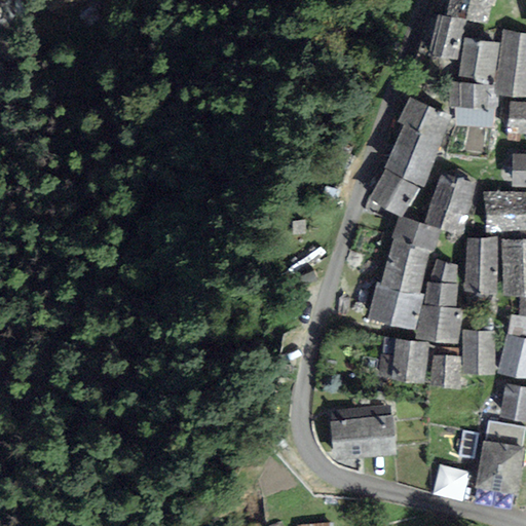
[(495,0),(449,0),(446,13),(433,10),(422,52),(456,61),(466,19),(490,25),(495,0)]
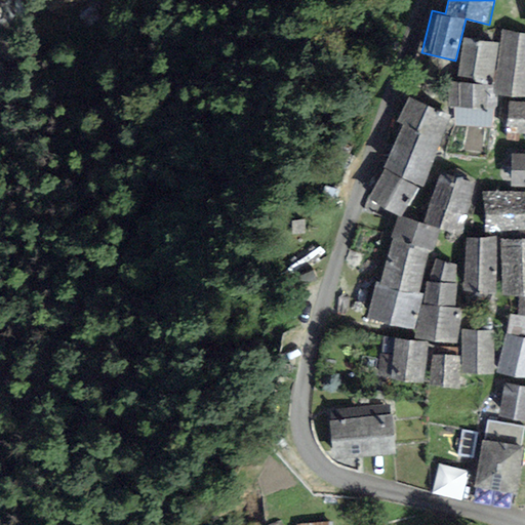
[(524,35),(501,33),(495,90),(524,93),(524,35)]
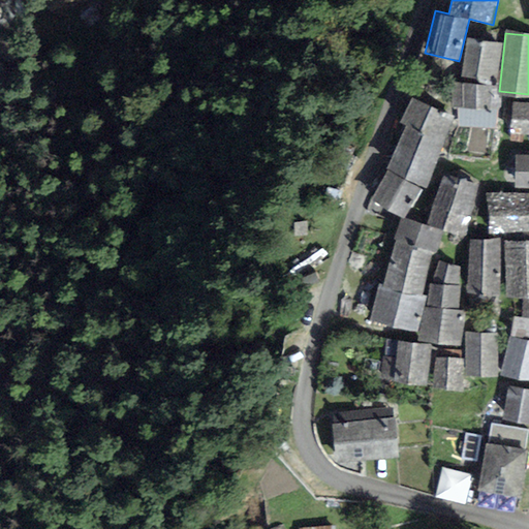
[(501,40),(467,35),(461,73),(496,79),(501,40)]
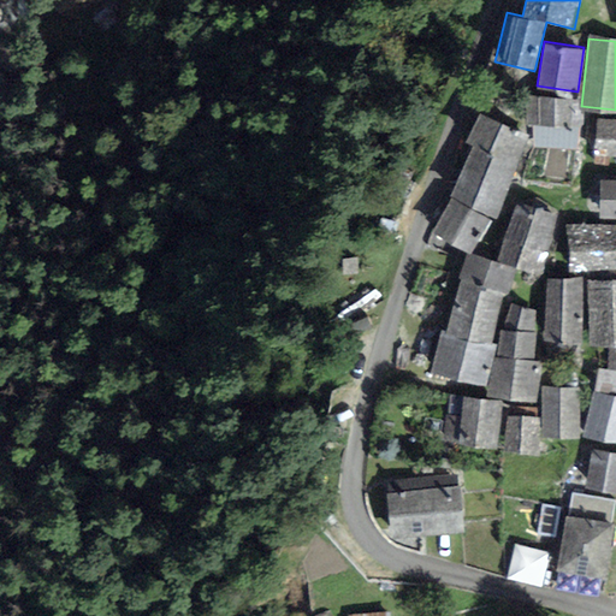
[(573,95),(525,95),(525,124),(573,125),(573,95)]
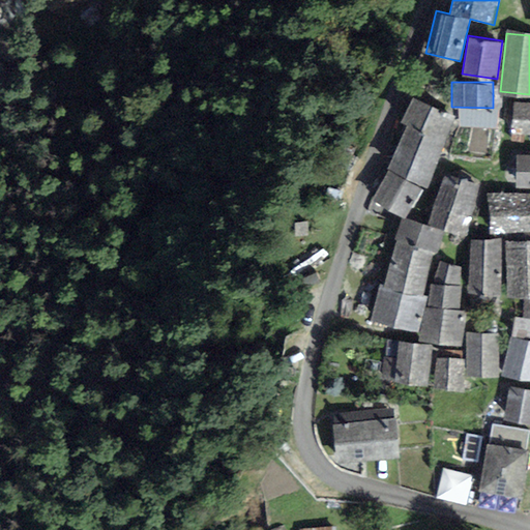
[(459,114),(412,91),(398,121),(405,125),(385,167),(388,168),(374,200),(404,214),(419,182),(424,184),(459,114)]
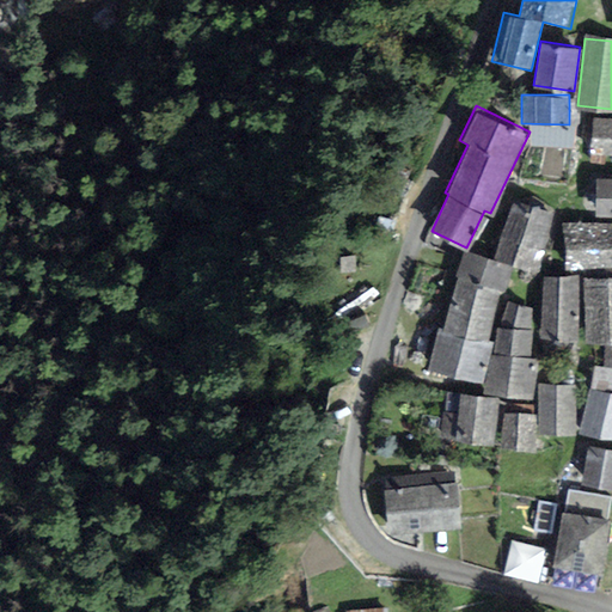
[(611,116),(593,116),(589,153),(611,154),(611,116)]
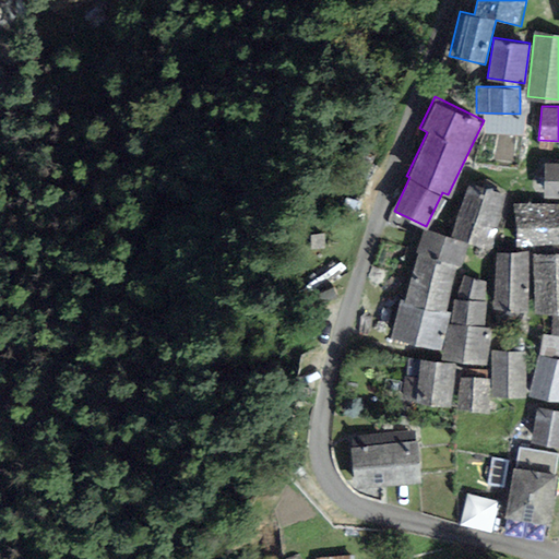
[(558,162),(544,162),(543,195),(558,195),(558,162)]
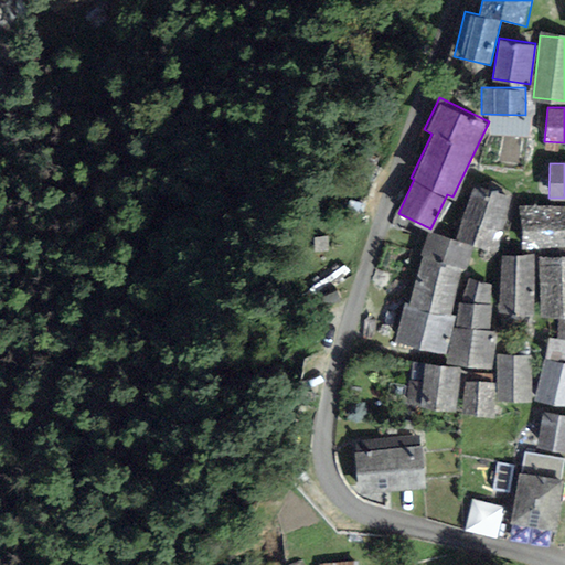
[(455,237),(426,233),(394,339),(446,351),(445,361),(488,369),(492,340),(488,338),(488,286),(469,277),(462,275),(471,244),(493,249),(513,194),(472,183),(455,237)]
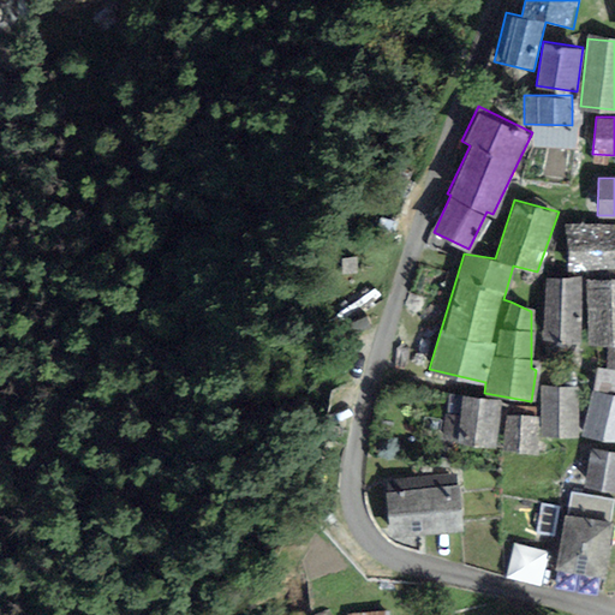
[(614,222),(566,224),(566,268),(614,267),(614,222)]
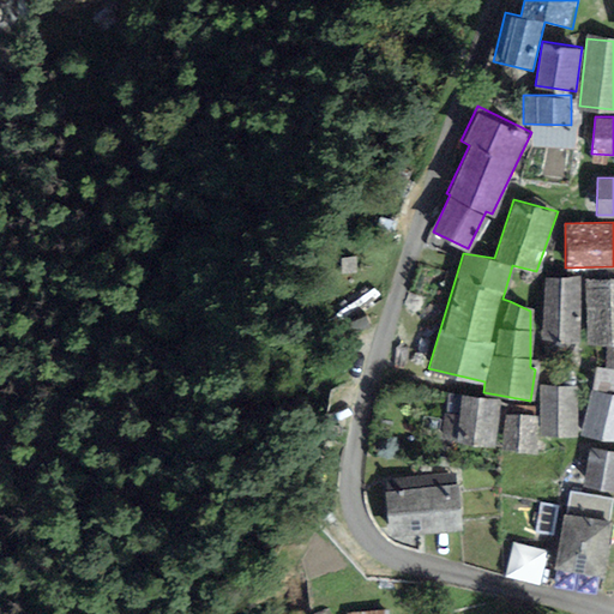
[(613,275),(585,278),(590,341),(606,339),(605,367),(595,366),(590,390),(613,393),(613,275)]
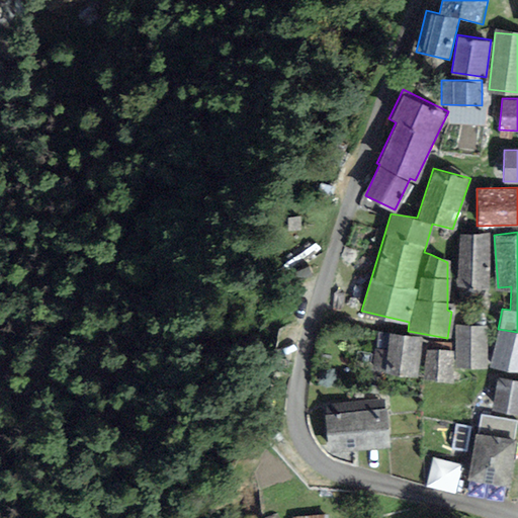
[(490,235),(457,233),(453,283),(487,285),(490,235)]
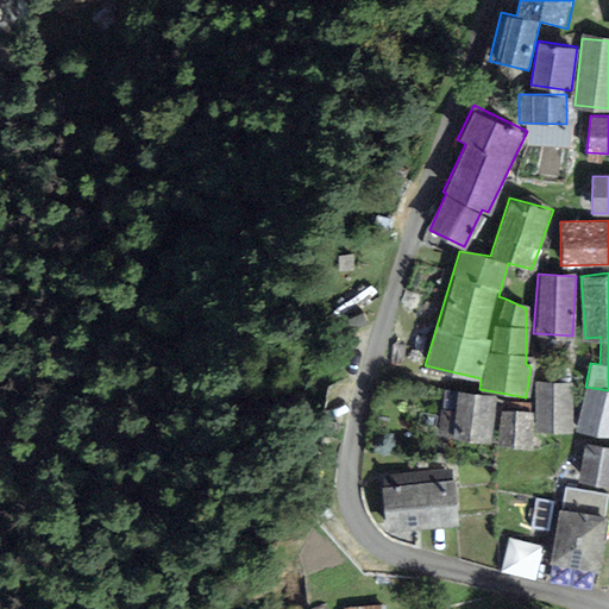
[(534,412),(501,408),(496,444),(527,445),(528,425),(571,427),(572,385),(535,383),(534,412)]
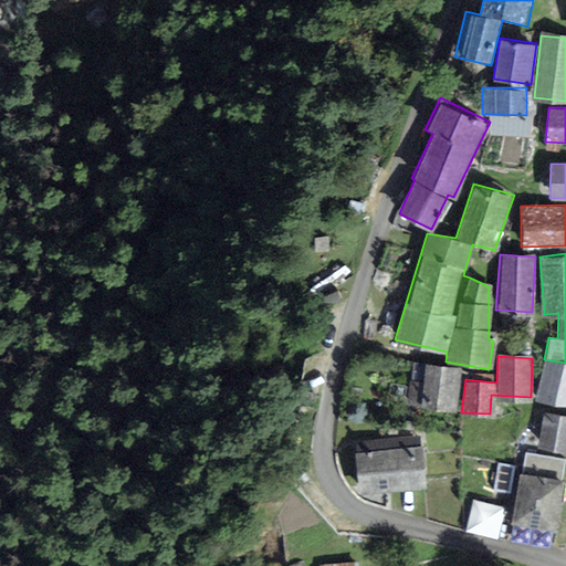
[(565,363),(544,359),(535,399),(565,406),(565,363)]
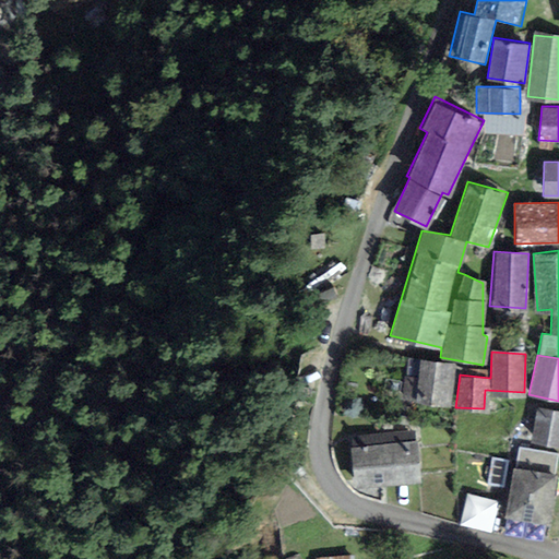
[(454,361),(420,358),(418,378),(404,376),(402,400),(451,404),(454,361)]
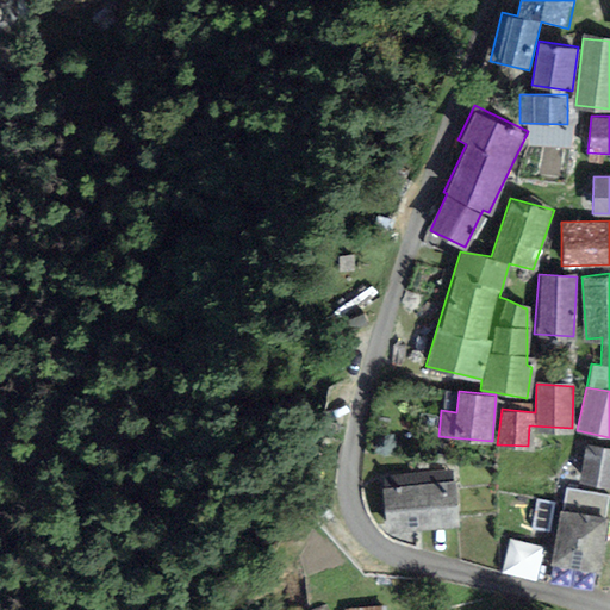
[(609,447),(585,443),(578,480),(609,486),(609,447)]
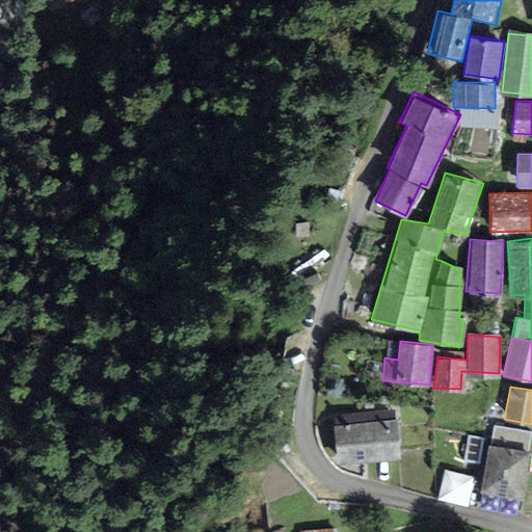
[(395,419),(333,424),(337,462),(399,456),(395,419)]
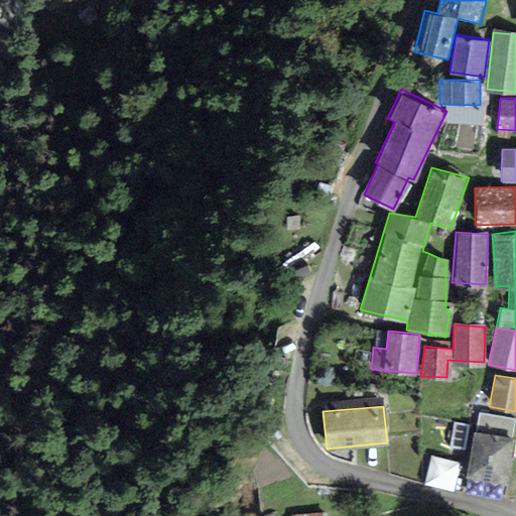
[(514,437),(474,430),(466,477),(506,484),(514,437)]
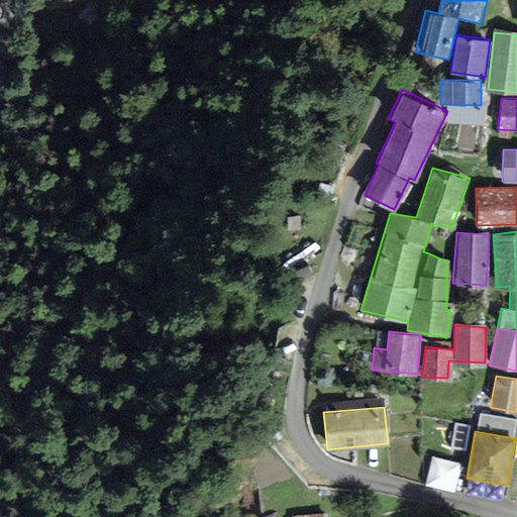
[(450,492),(454,467),(430,462),(427,489),(450,492)]
